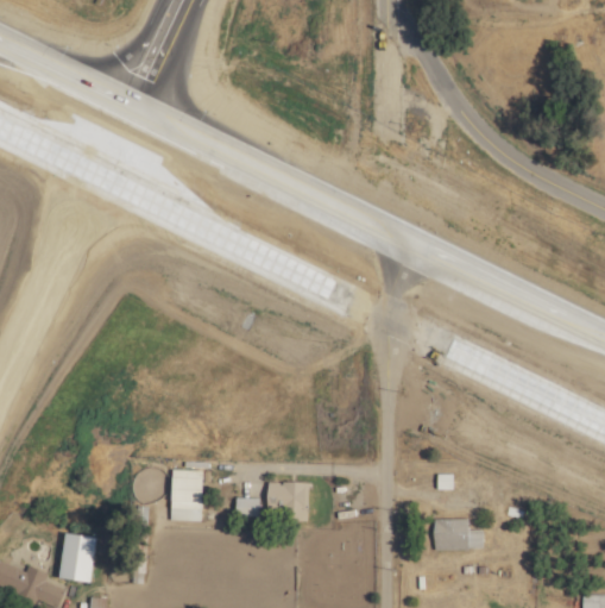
[(171,520),(202,521),(203,470),(172,469),(171,520)]
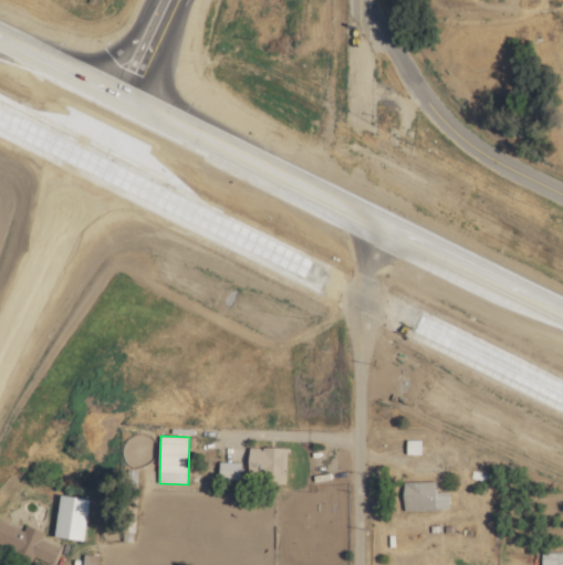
[(423,454),(423,440),(408,440),(407,454),(423,454)]
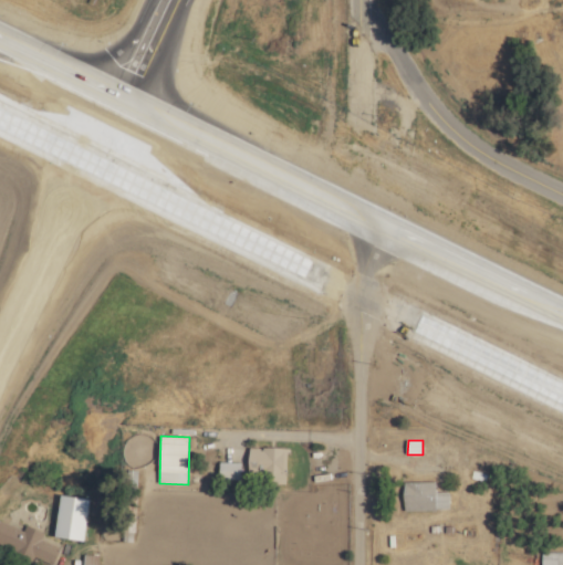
[(289,483),(287,447),(249,448),(250,474),(266,473),(266,484),(289,483)]
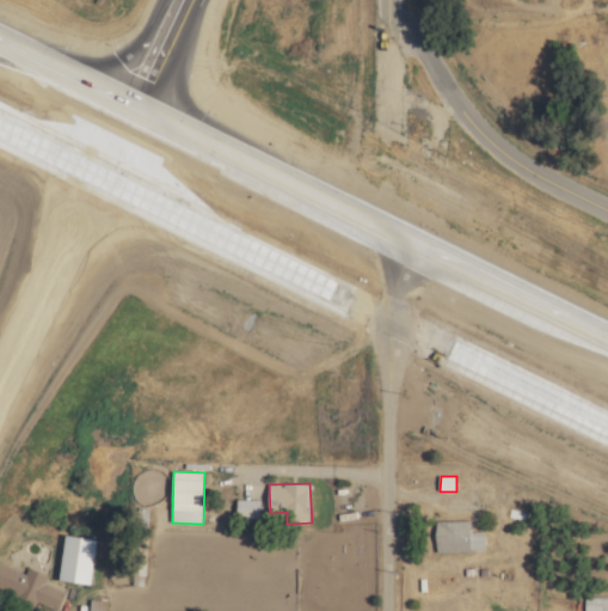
[(262,500),(239,500),(238,518),(262,518),(262,500)]
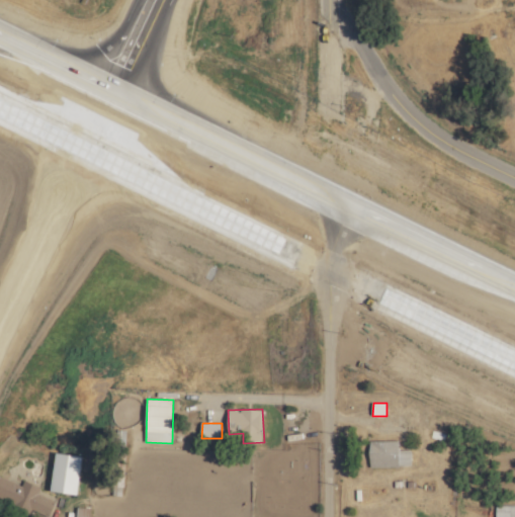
[(413,466),(412,450),(400,450),(400,440),(369,441),(370,467),(413,466)]
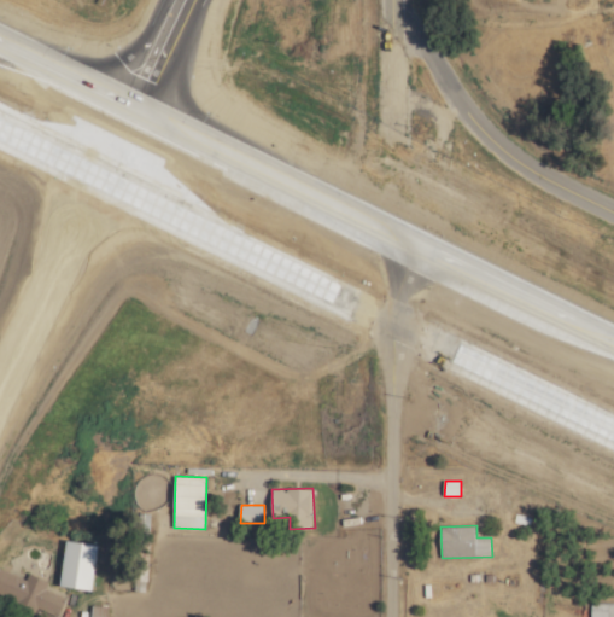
[(59,587),(92,592),(99,546),(66,541),(59,587)]
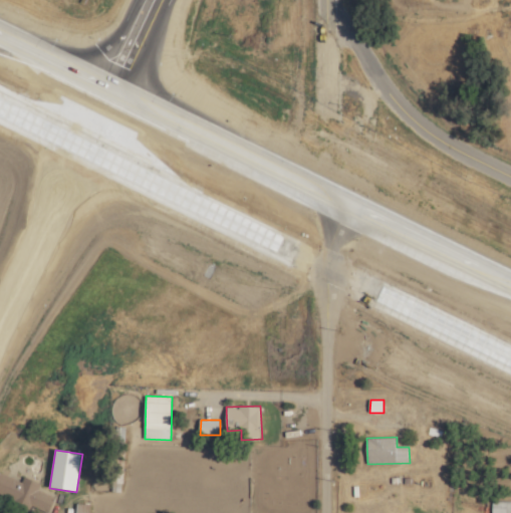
[(49,512),(55,497),(39,491),(41,484),(24,477),(22,482),(1,474),(0,476),(0,494),(48,512),(49,512)]
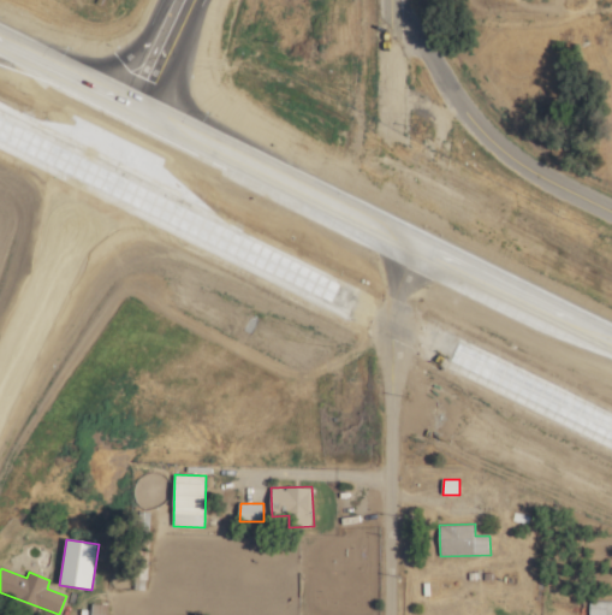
[(611,599),(590,601),(589,614),(611,614),(611,599)]
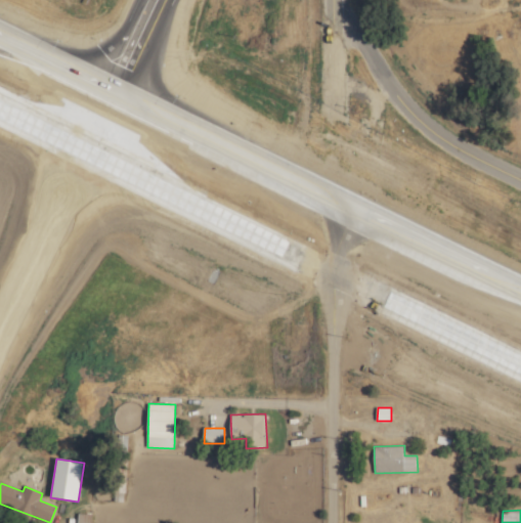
[(77,522),(90,522),(91,514),(77,514),(77,522)]
